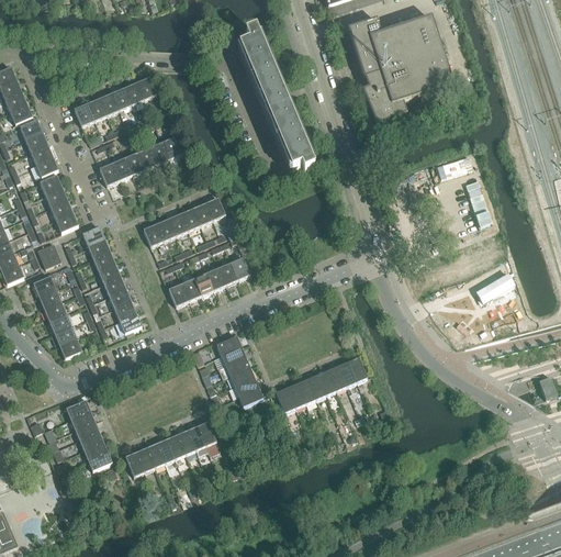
[(325,0),(327,6),(329,6),(332,13),(373,0),(325,0)]
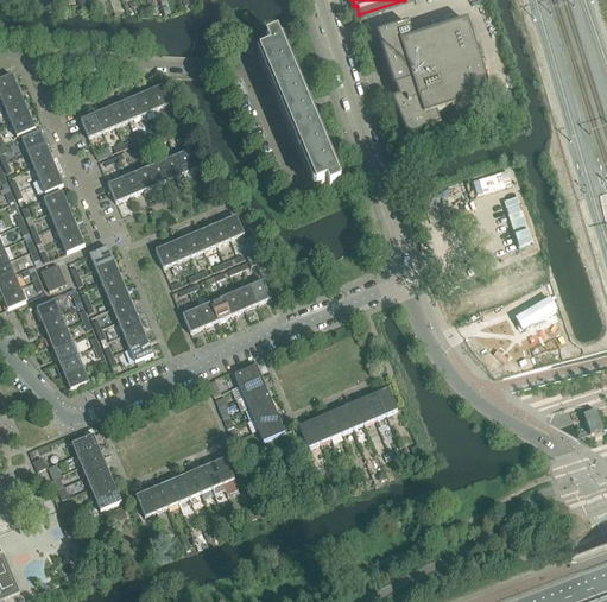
[(398,94),(391,97),(408,135),(410,134),(411,137),(421,133),(419,131),(440,122),(436,111),(489,93),(466,18),(463,19),(462,13),(455,16),(457,21),(412,36),(406,20),(375,30),(392,84),(393,83),(398,94)]
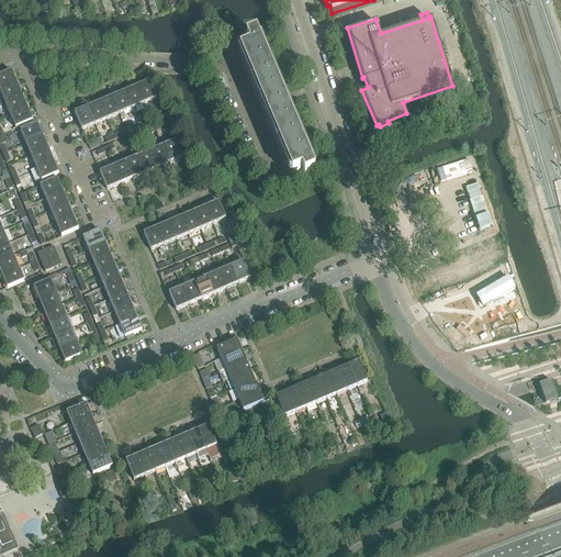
[(314,160),(284,91),(289,89),(287,81),(281,84),(261,39),(259,39),(256,30),(245,34),(249,43),(239,47),(237,48),(239,55),(289,171),(291,170),(301,167),(304,173),(314,168),(312,162),(314,160)]
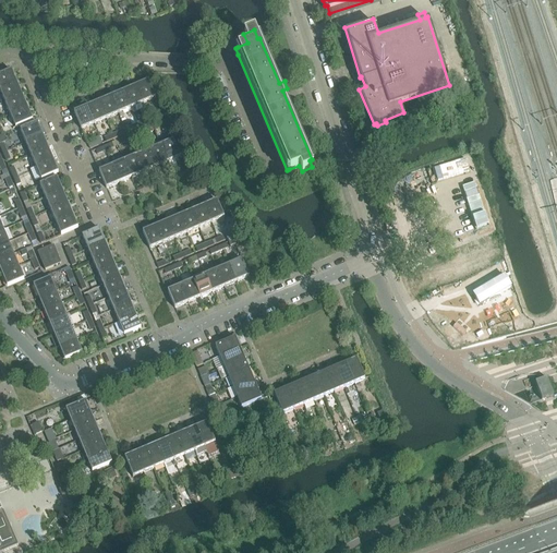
[(0,85),(15,79),(10,65),(0,70),(0,85)]
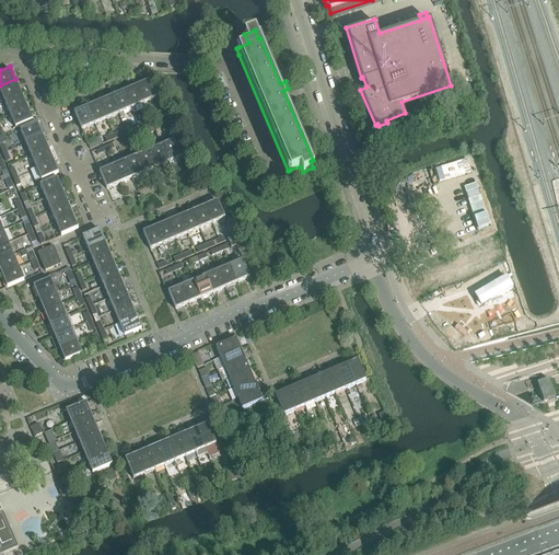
[(148,77),(136,82),(142,99),(155,93),(148,77)]
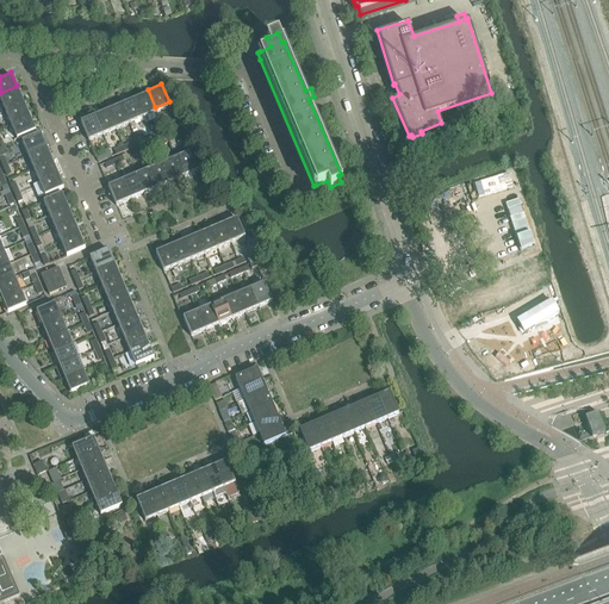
[(17,86),(0,93),(0,98),(4,107),(23,99),(17,86)]
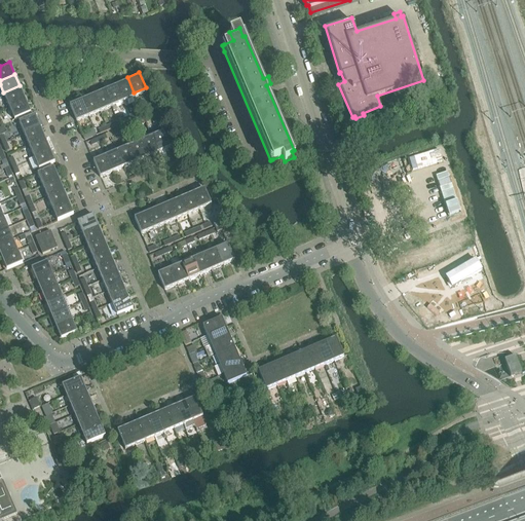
[(127,77),(115,81),(122,98),(134,92),(127,77)]
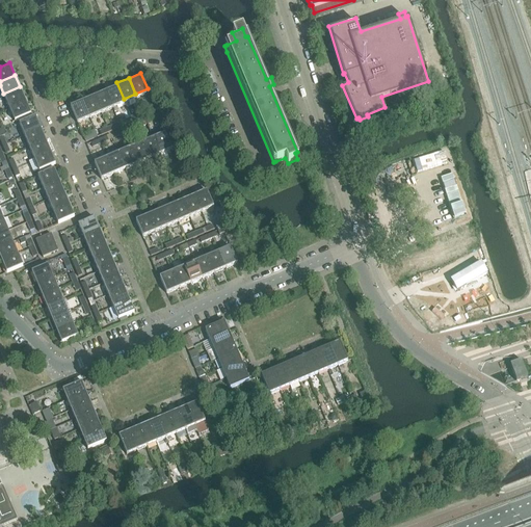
[(116,82),(105,87),(112,104),(124,99),(116,82)]
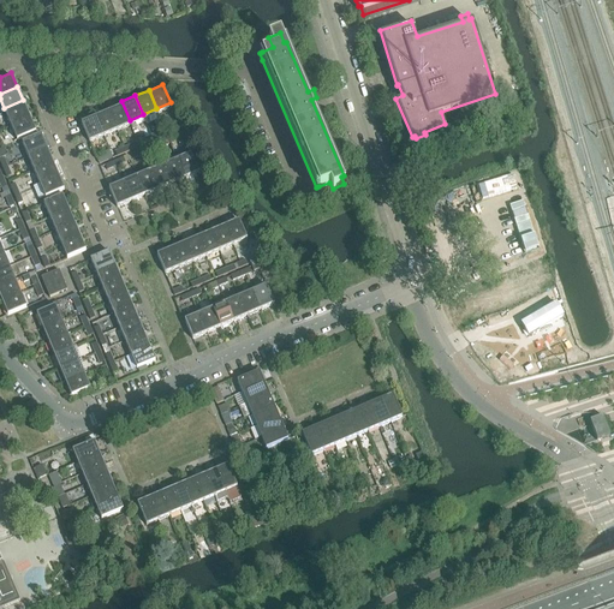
[(29,114),(23,100),(4,108),(10,121),(29,114)]
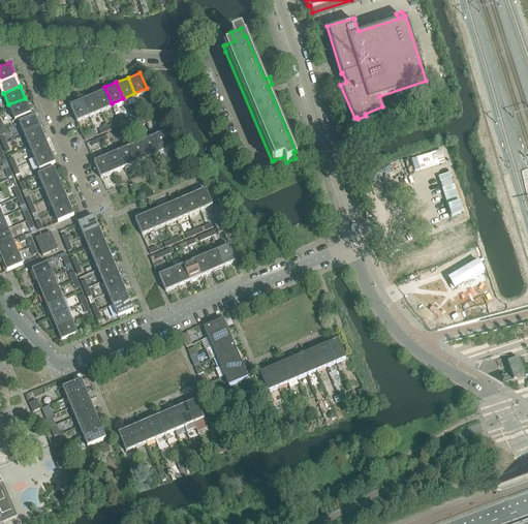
[(104,87),(93,92),(99,109),(112,103),(104,87)]
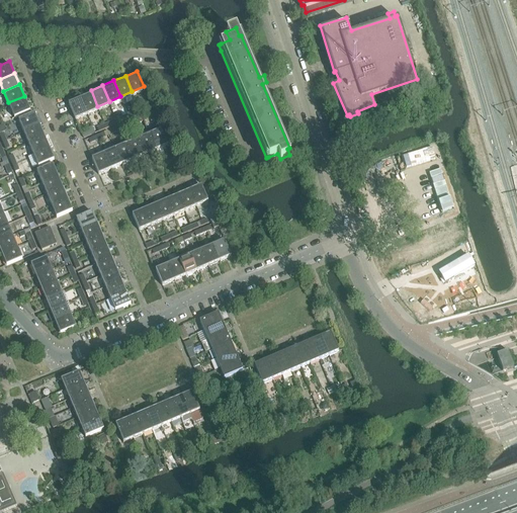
[(91,90),(79,95),(86,111),(97,106),(91,90)]
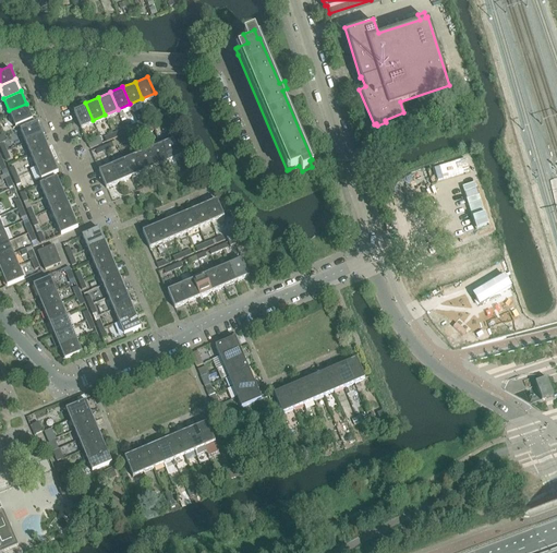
[(85,103),(73,108),(80,124),(93,120),(85,103)]
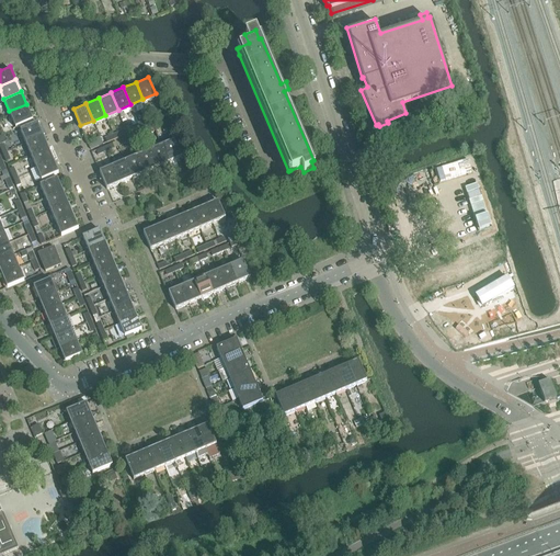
[(32,116),(26,104),(9,111),(14,124),(32,116)]
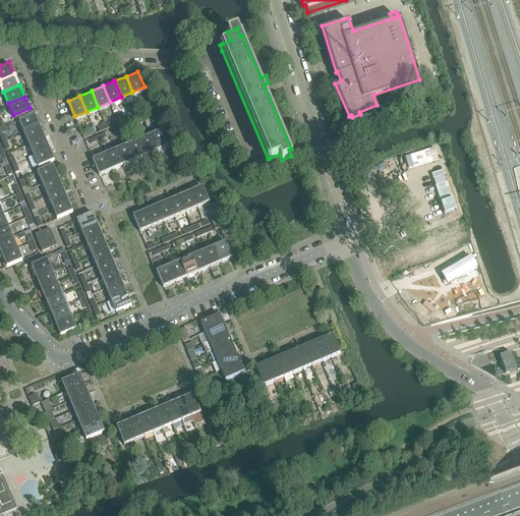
[(17,117),(22,128),(39,122),(34,110),(17,117)]
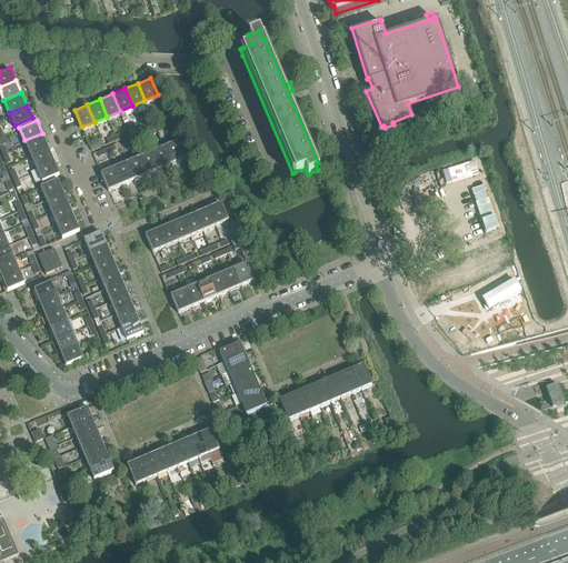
[(42,133),(25,140),(30,153),(48,146),(42,133)]
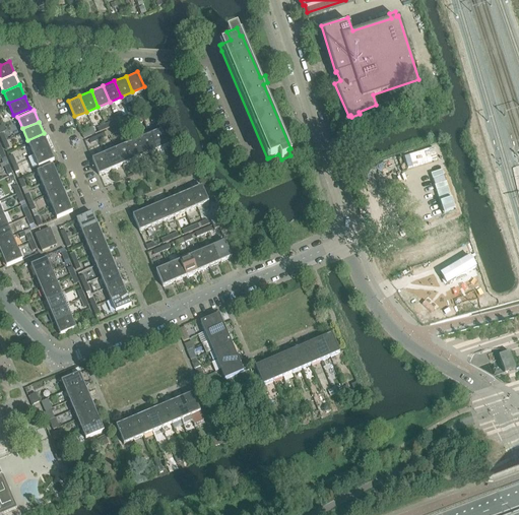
[(160,126),(149,131),(155,147),(168,142),(160,126)]
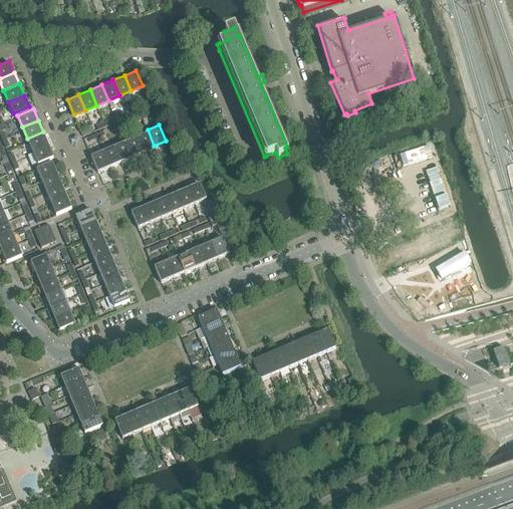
[(148,130),(136,135),(143,150),(154,146),(148,130)]
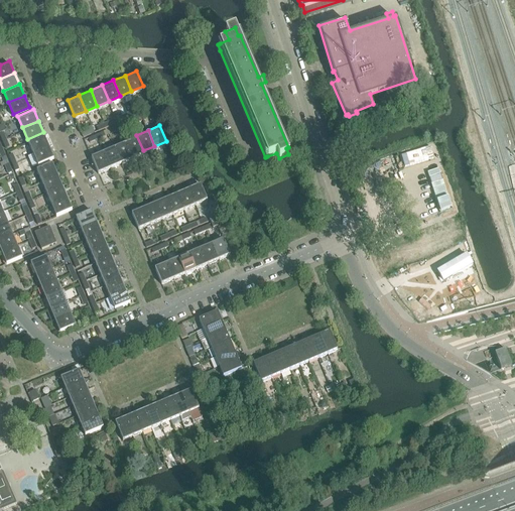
[(43,132),(27,139),(32,150),(48,144),(43,132)]
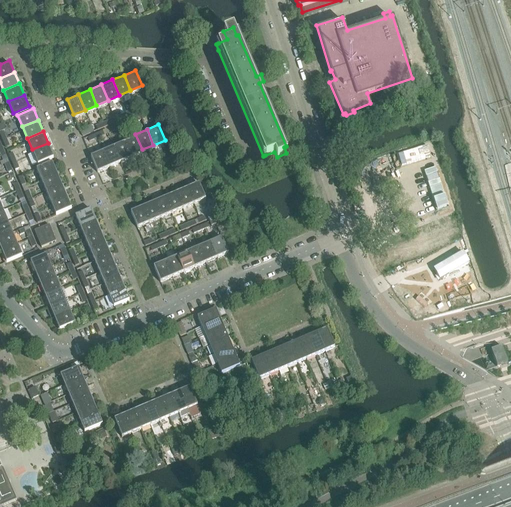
[(135,134),(124,139),(131,154),(142,149),(135,134)]
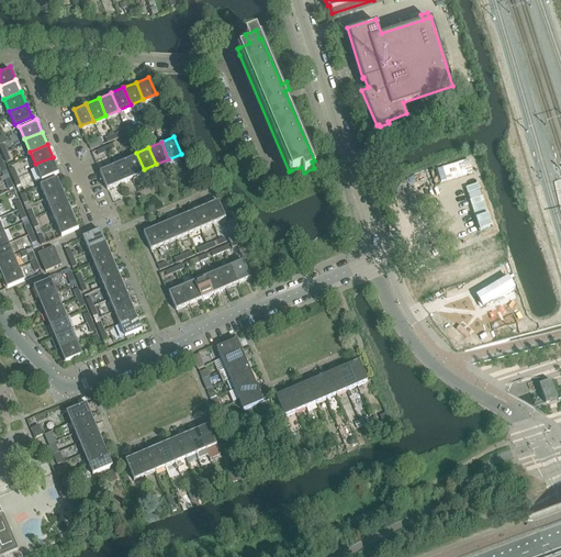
[(136,153),(124,157),(131,175),(144,169),(136,153)]
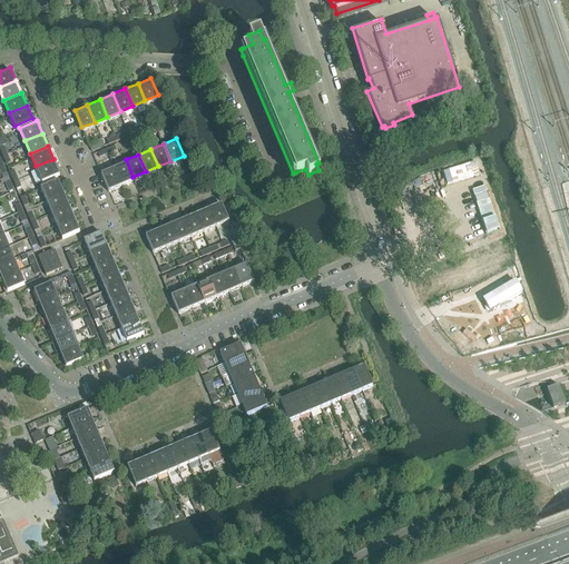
[(54,159),(36,166),(41,179),(58,171),(54,159)]
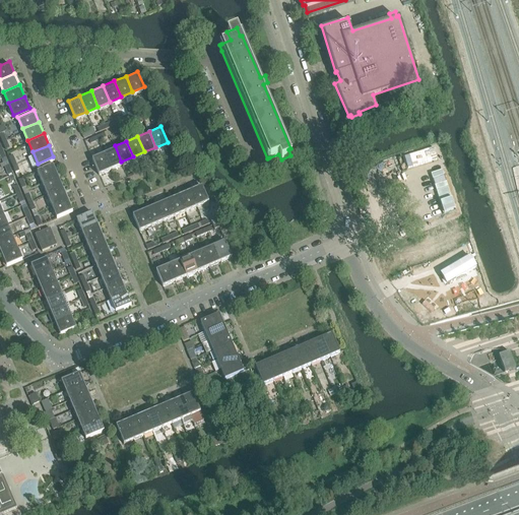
[(115,145),(103,150),(110,167),(121,162),(115,145)]
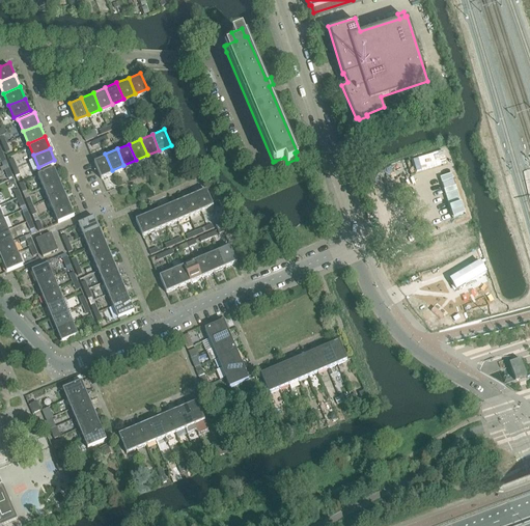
[(105,154),(93,159),(100,175),(112,170),(105,154)]
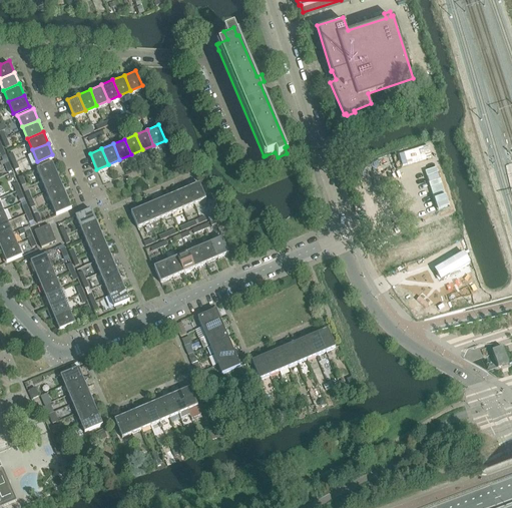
[(35,165),(40,177),(56,170),(51,159),(35,165)]
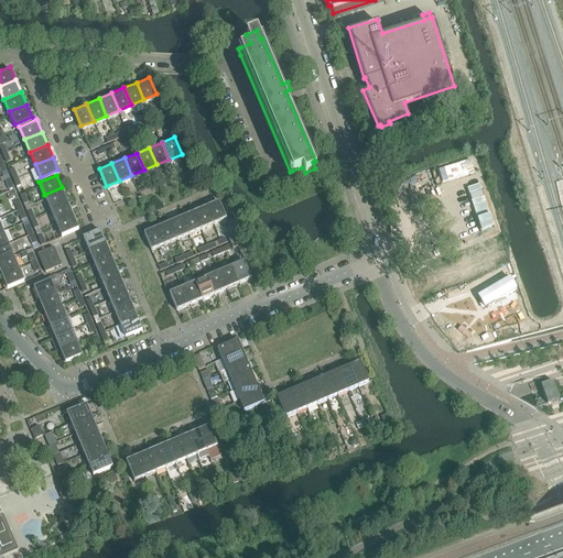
[(62,187),(44,195),(50,207),(67,200),(62,187)]
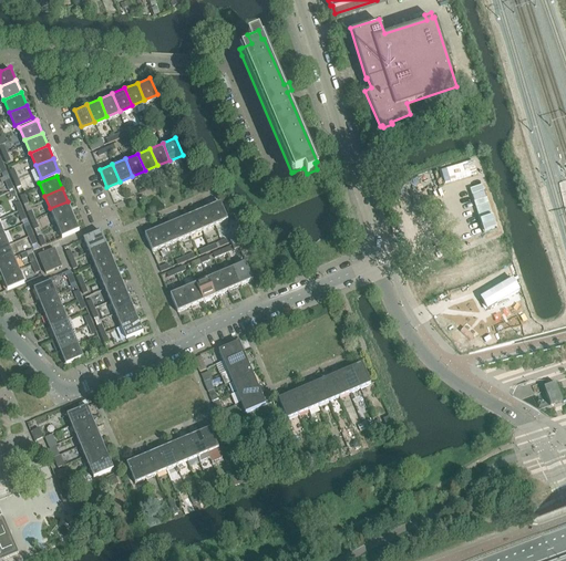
[(219,199),(207,204),(214,221),(227,216),(219,199)]
